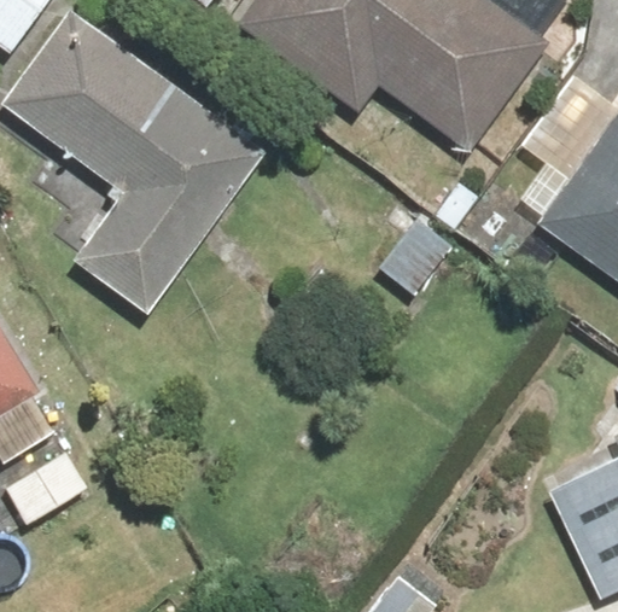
[(0,0),(0,48),(10,56),(48,0),(0,0)]
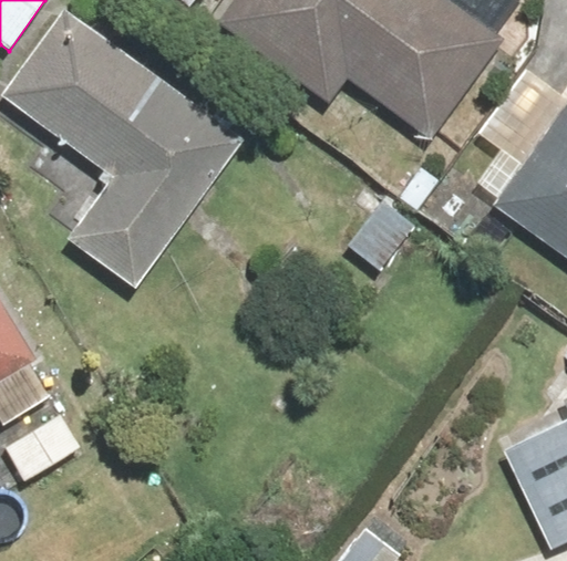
[(174,0),(185,9),(192,0),(174,0)]
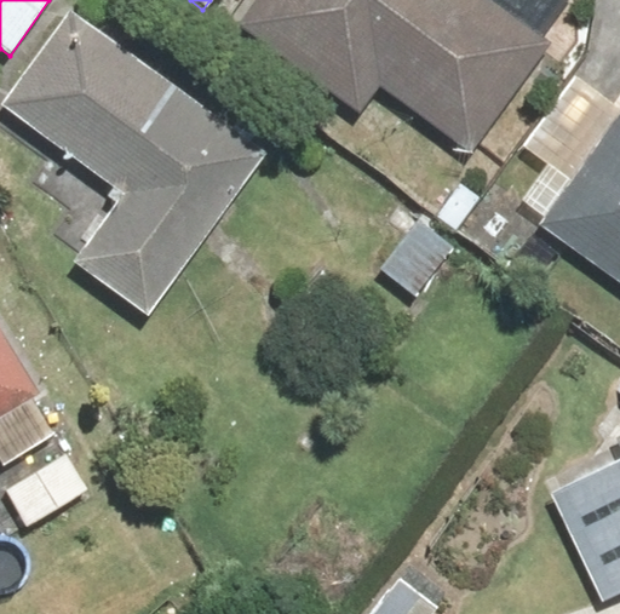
[(546,42),(489,0),(252,0),(239,19),(363,112),(385,82),(470,144),(546,42)]
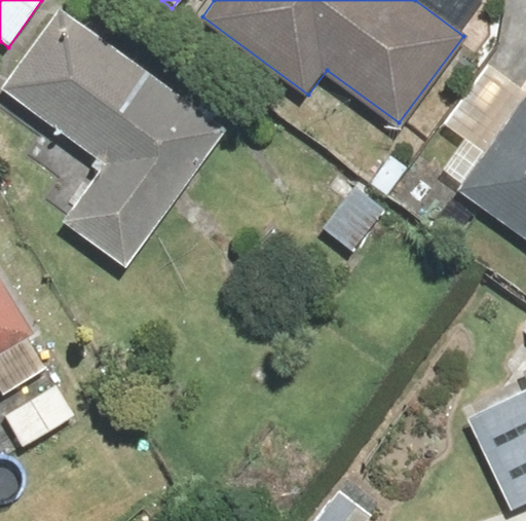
[(502,0),(495,61),(442,131),(460,144),(442,169),(525,232),(525,0),(502,0)]
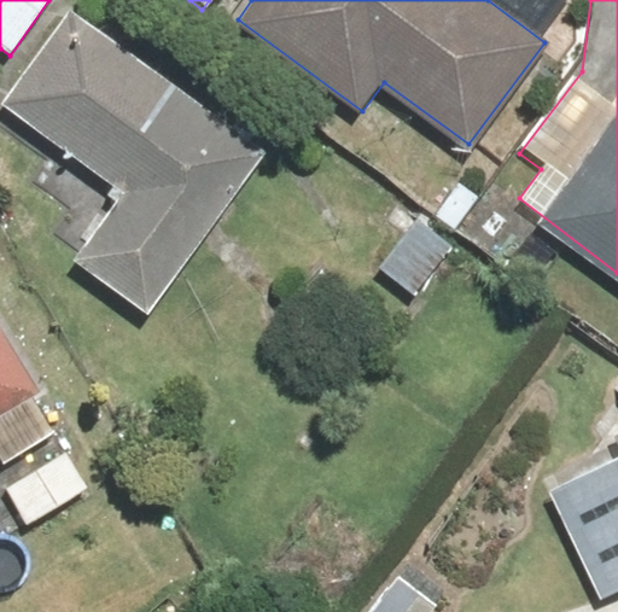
[(266,153),(68,6),(0,97),(0,108),(121,197),(76,256),(150,310),(266,153)]
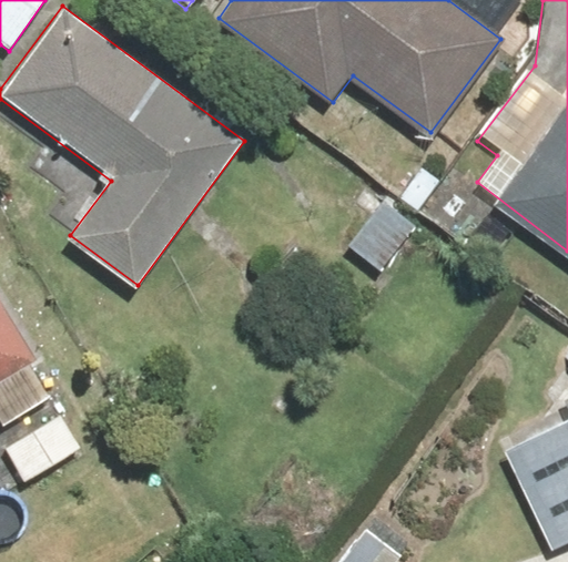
[(456,176),(413,150),(386,194),(429,221),(456,176)]
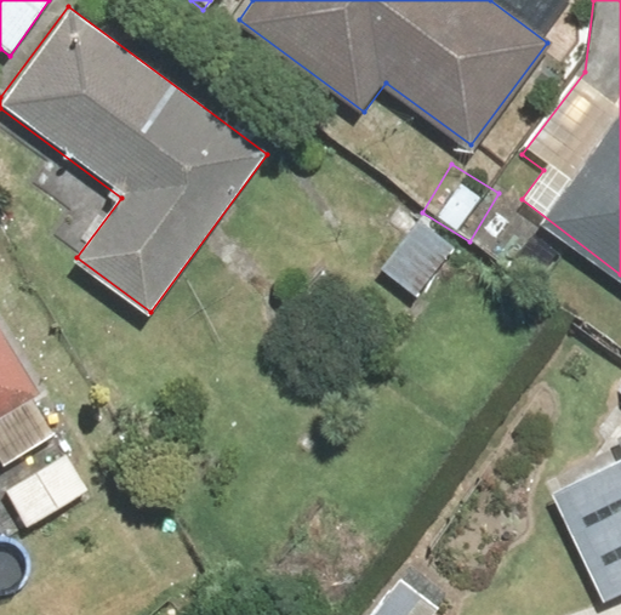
[(460,245),(419,212),(375,266),(416,300),(460,245)]
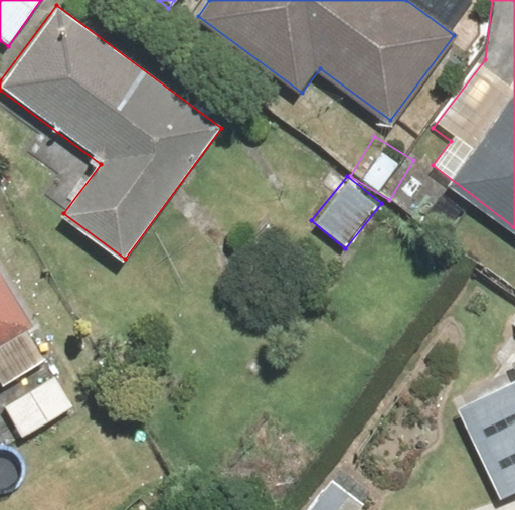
[(0,387),(1,390),(52,361),(0,271),(0,387)]
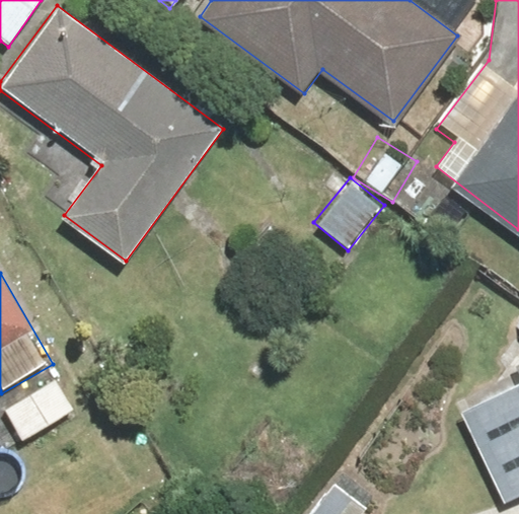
[(518,319),(509,334),(518,341),(518,319)]
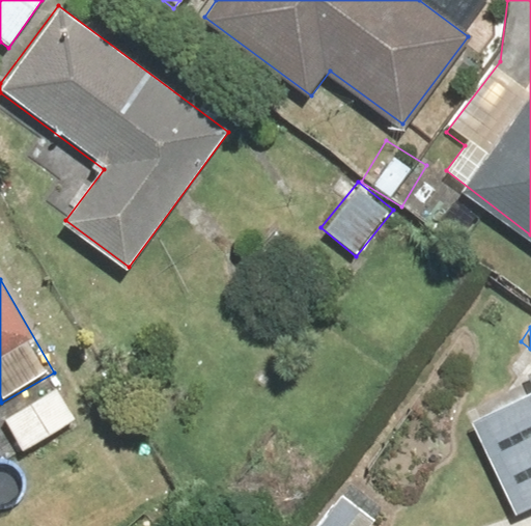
[(530,392),(471,419),(513,515),(530,506),(530,392)]
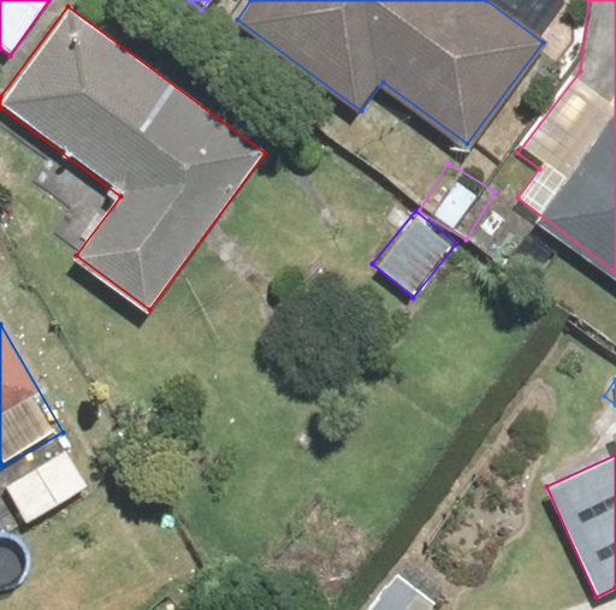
[(355,609),(428,609),(444,592),(401,556),(355,609)]
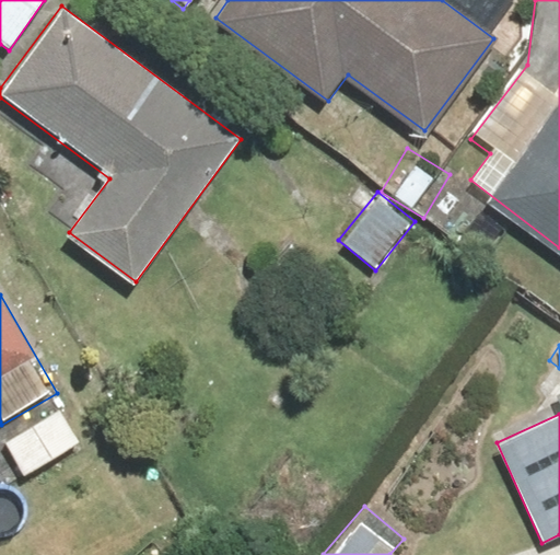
All buildings are outlined.
